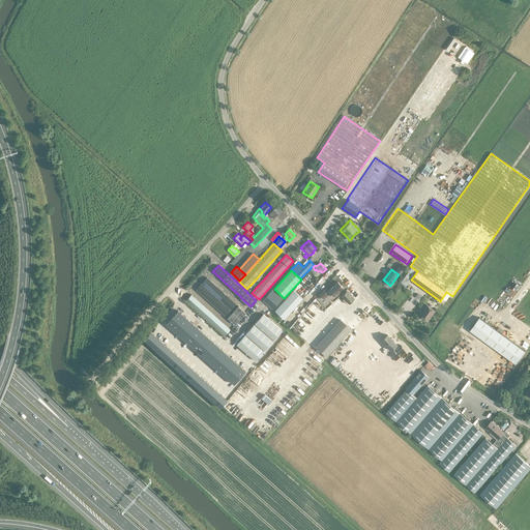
[(226,316),(236,303),(207,277),(197,289),(226,316)]
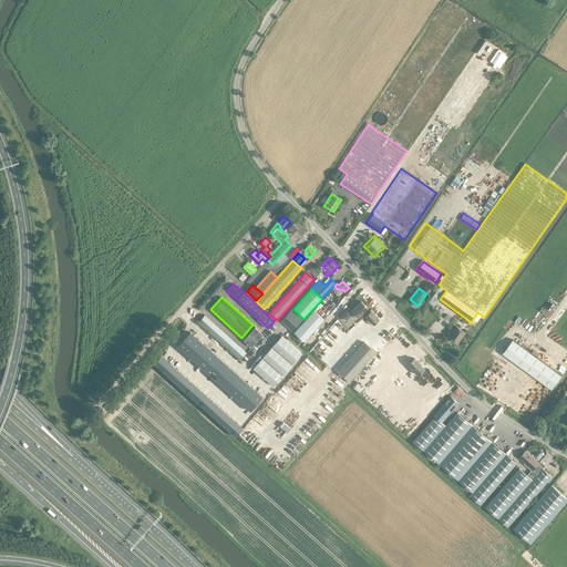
[(367,307),(361,301),(349,312),(347,310),(341,316),(344,320),(346,319),(347,320),(352,315),(354,317),(356,317),(357,317),(360,315),(360,316),(363,312),(362,311),(367,307)]
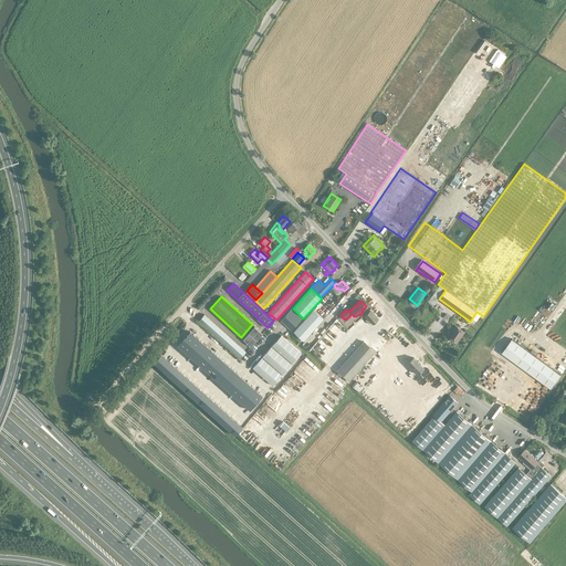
[(292,331),(300,322),(303,318),(292,308),(289,312),(281,321),(292,331)]
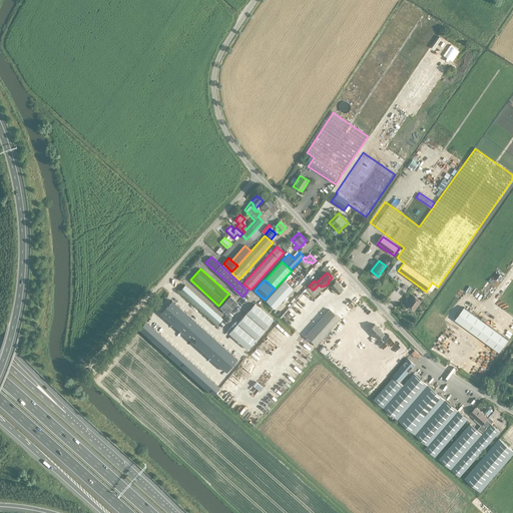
[(275,308),(293,289),(284,281),(267,300),(275,308)]
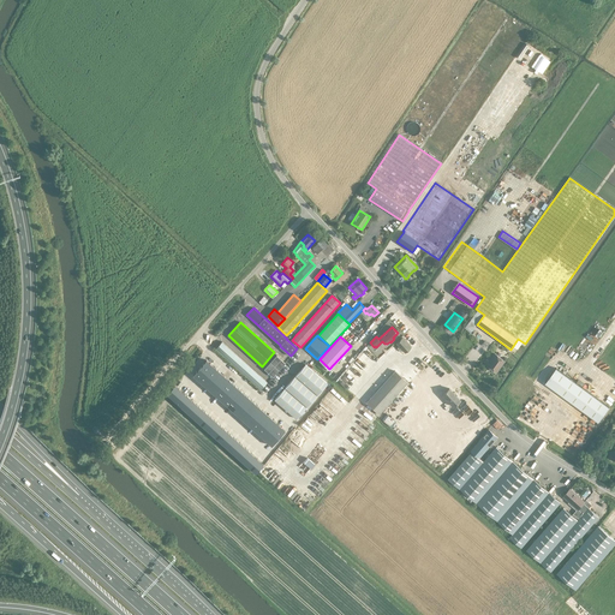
[(398,348),(399,350),(406,342),(402,338),(396,344),(399,346),(398,348)]
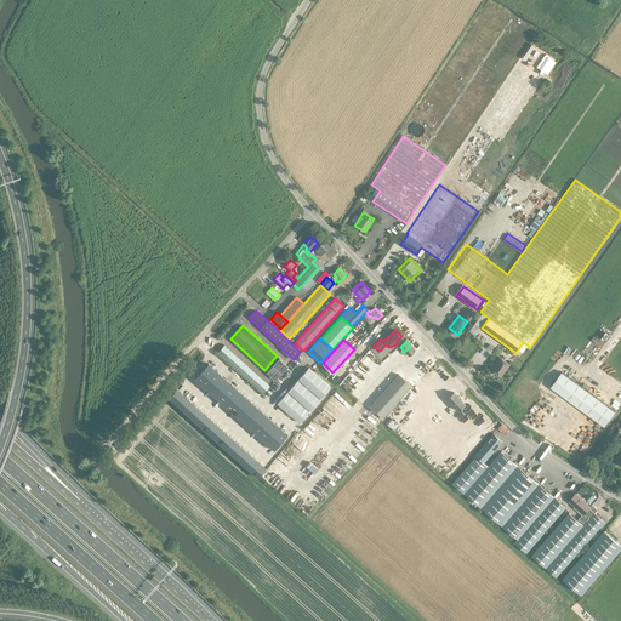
[(221,351),(218,348),(217,351),(263,393),(269,386),(224,346),(221,351)]
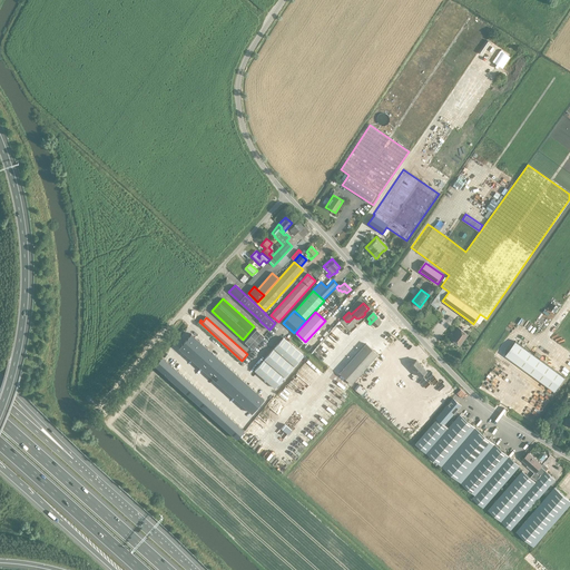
[(381,322),(376,317),(370,324),(374,328),(375,327),(381,322)]
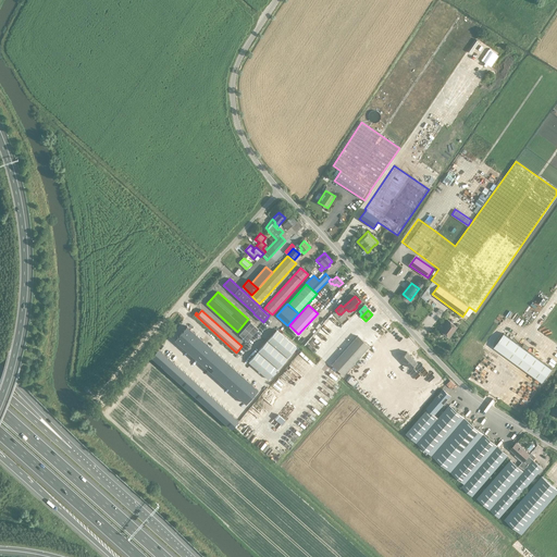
[(457,326),(448,320),(441,331),(449,337),(457,326)]
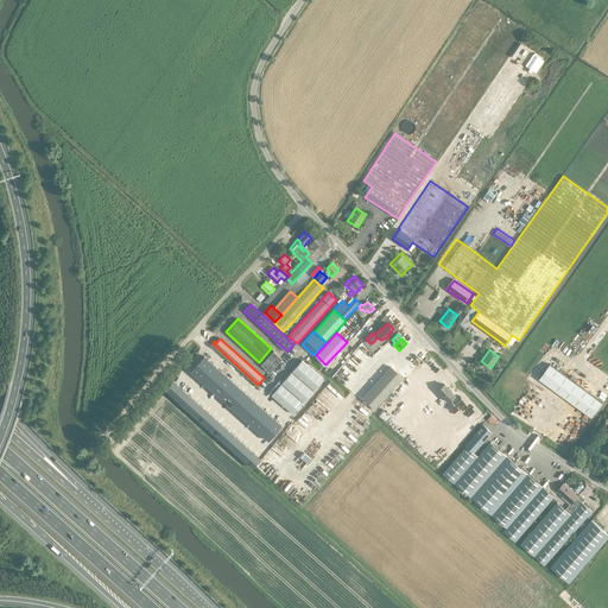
[(273,352),(261,365),(270,372),(282,359),(273,352)]
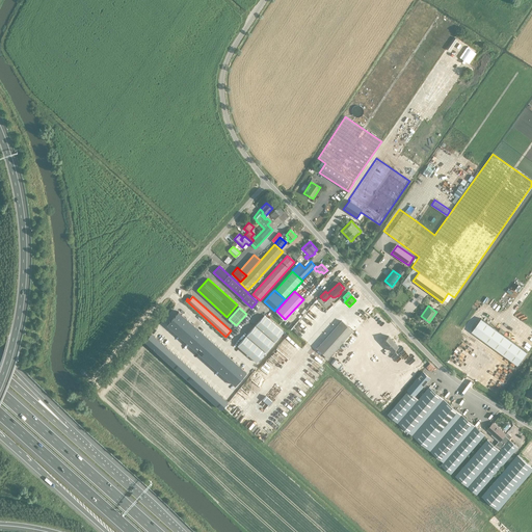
[(178,322),(184,316),(179,312),(173,318),(178,322)]
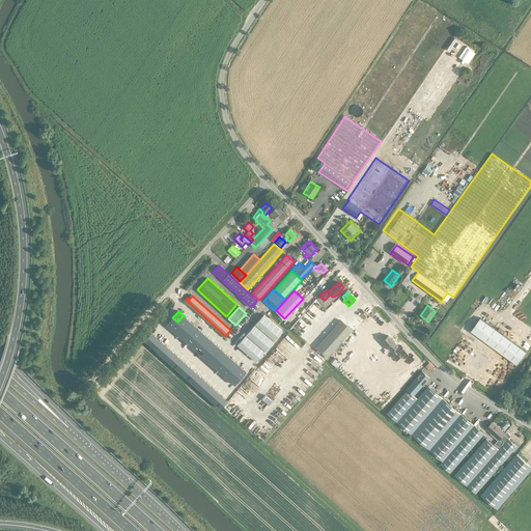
[(274,341),(282,331),(263,314),(255,325),(274,341)]
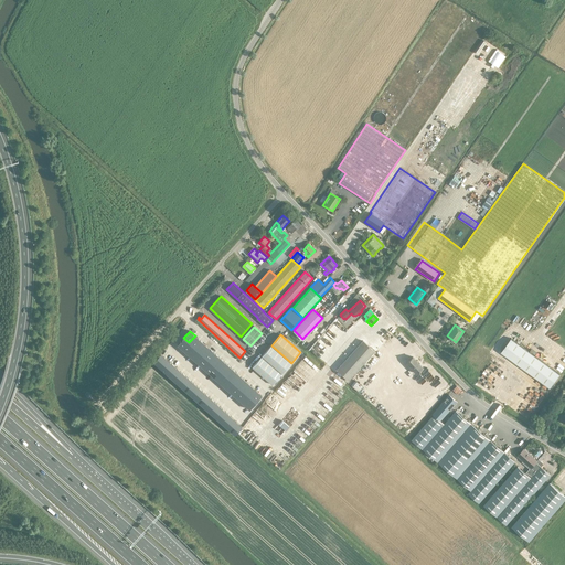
[(194,347),(200,340),(195,336),(189,342),(194,347)]
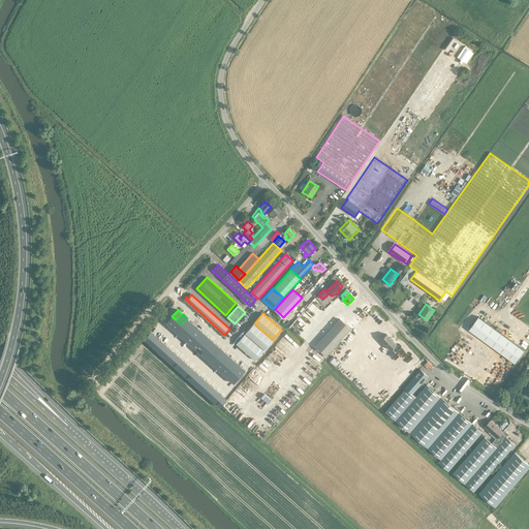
[(170,327),(177,320),(172,316),(166,322),(170,327)]
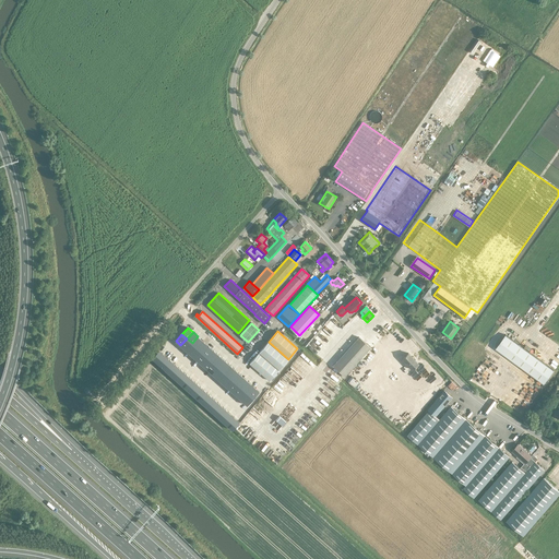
[(506,335),(496,348),(544,384),(555,370),(506,335)]
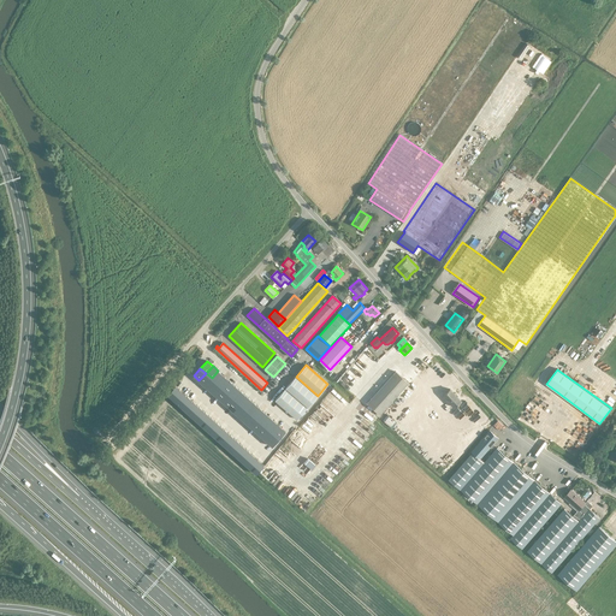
[(217,384),(224,375),(218,371),(212,378),(217,384)]
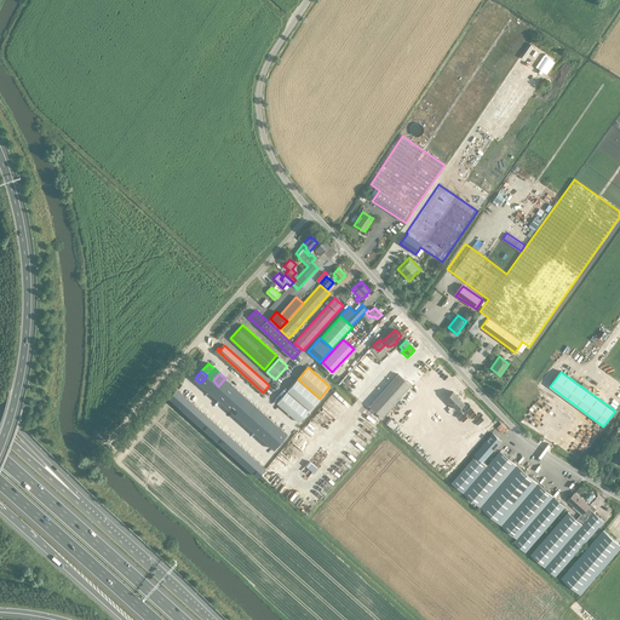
[(395,403),(412,386),(399,374),(382,392),(371,406),(383,417),(395,403)]
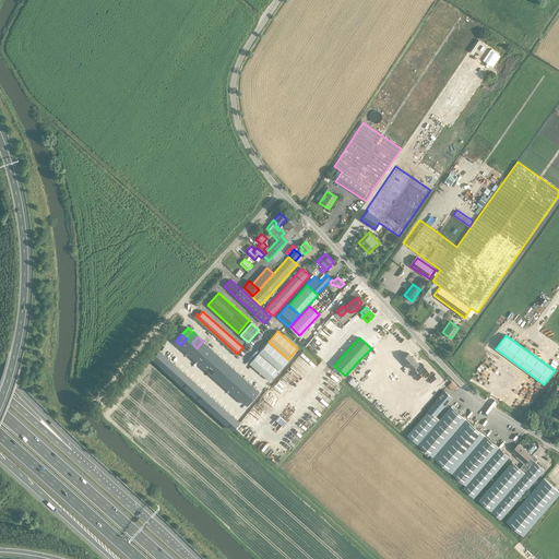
[(192,343),(187,339),(180,345),(186,351),(192,343)]
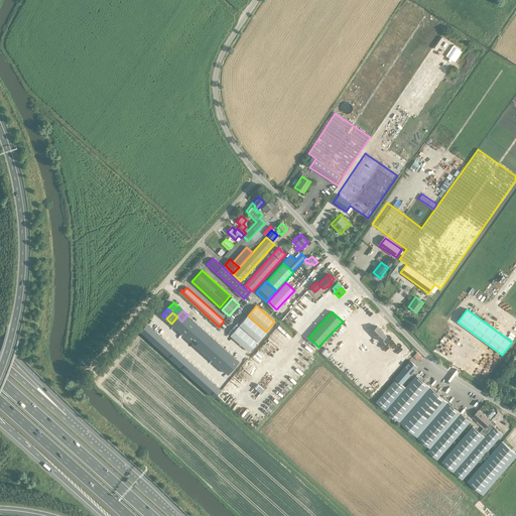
[(186,326),(191,318),(187,314),(181,321),(186,326)]
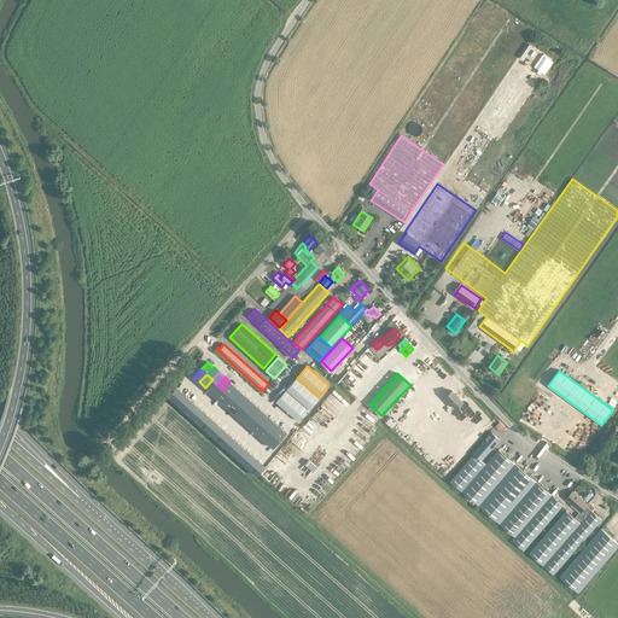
[(297,378),(286,390),(308,409),(319,397),(297,378)]
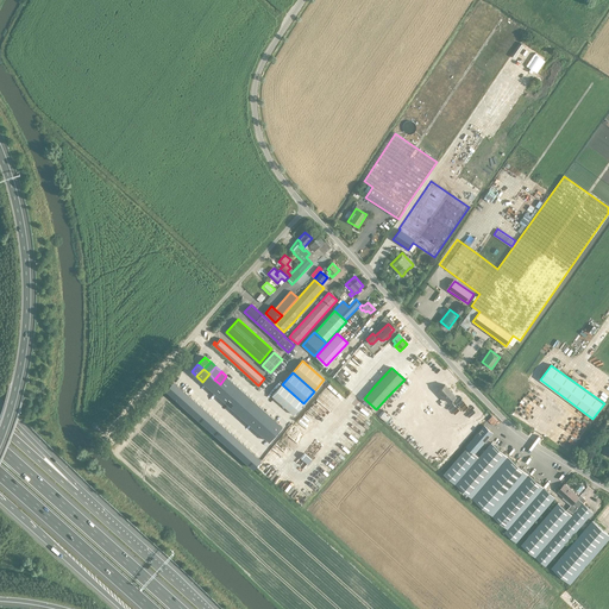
[(422,395),(431,385),(416,372),(380,416),(388,424),(414,393),(418,395),(419,393),(422,395)]
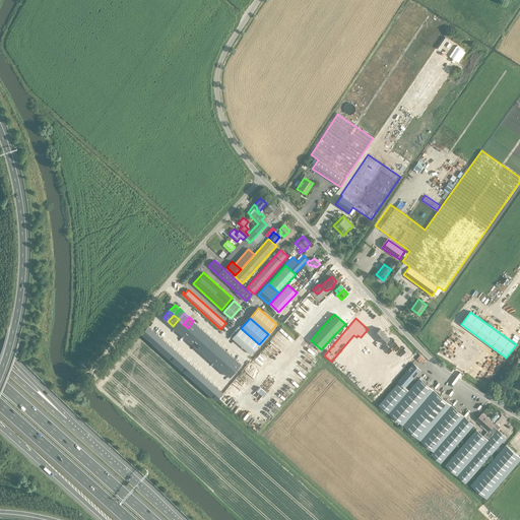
[(178,330),(183,324),(179,319),(173,326),(178,330)]
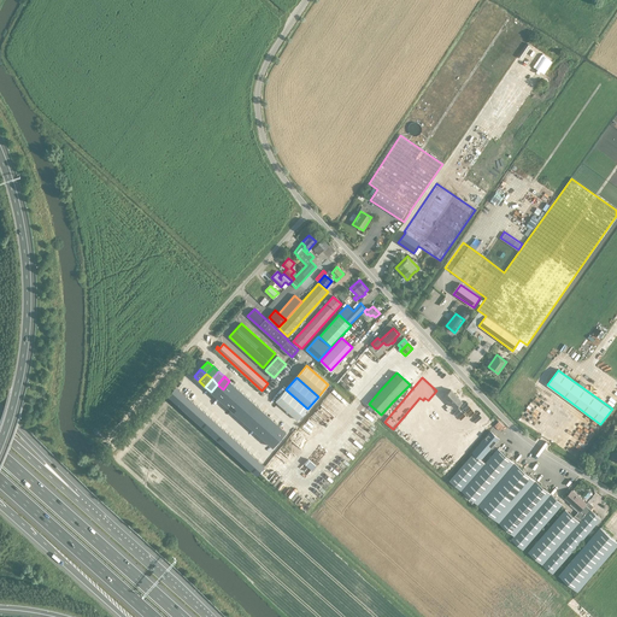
[(229,394),(235,387),(229,381),(223,389),(229,394)]
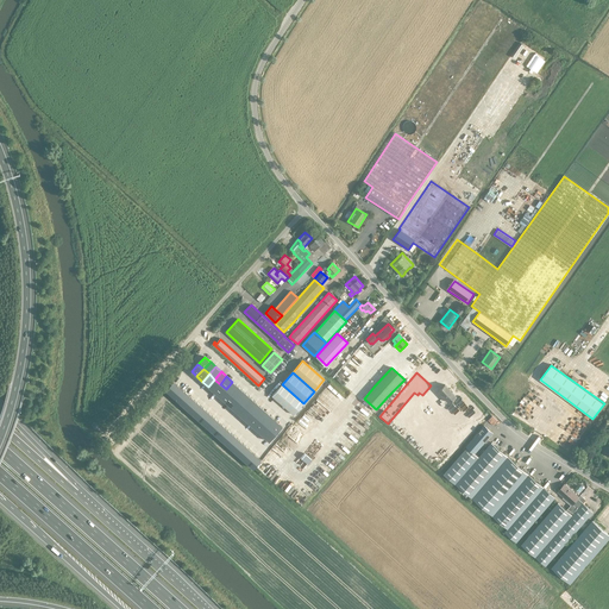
[(220,384),(214,380),(208,387),(213,391),(220,384)]
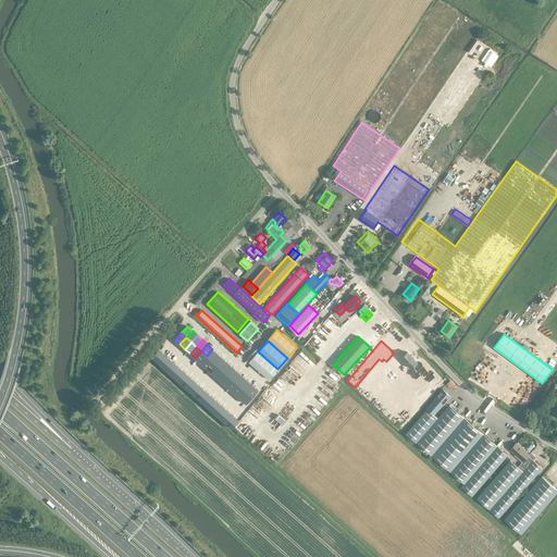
[(157,361),(164,354),(159,348),(151,357),(157,361)]
